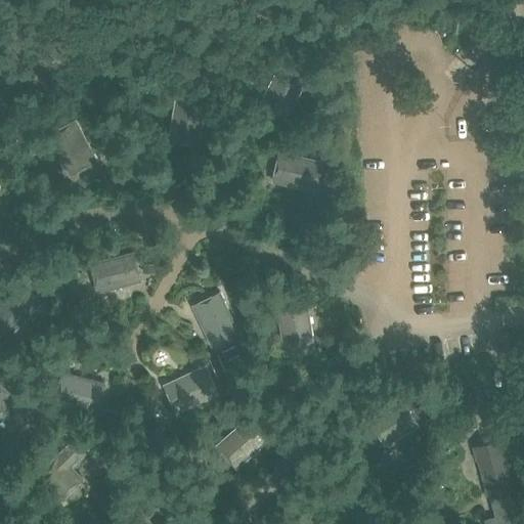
[(288,116),(300,90),(273,77),(261,102),(288,116)]
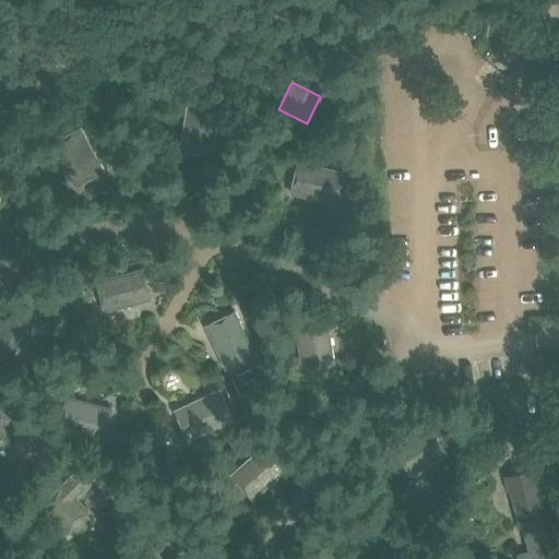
[(212,154),(219,108),(188,103),(180,149),(212,154)]
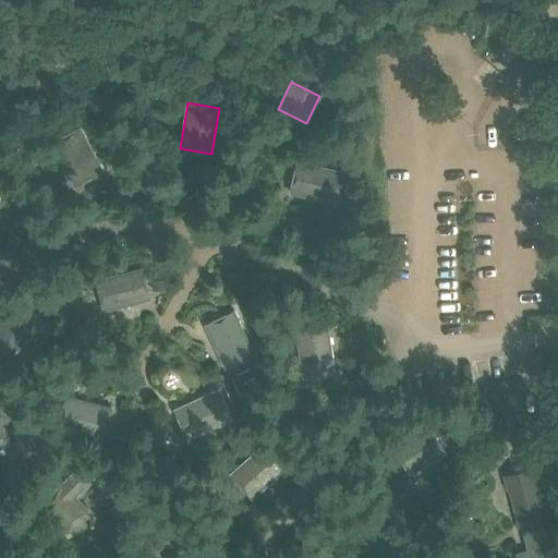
[(75,184),(102,170),(81,128),(52,142),(75,184)]
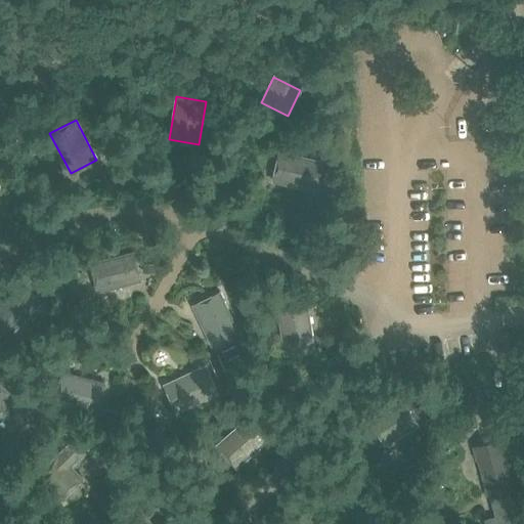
[(315,190),(321,161),(280,151),(273,180),(315,190)]
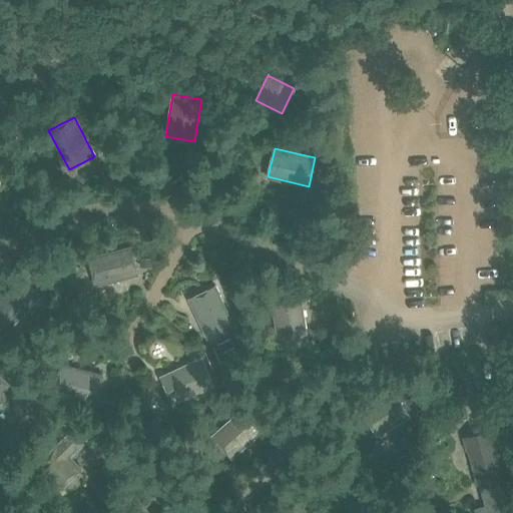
[(97,285),(137,274),(130,245),(89,257),(97,285)]
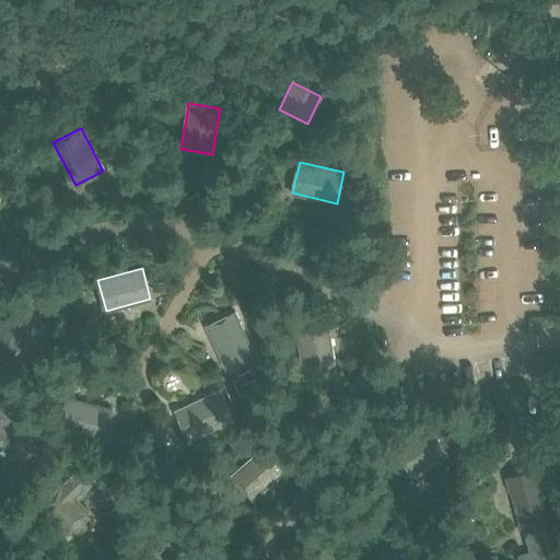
[(0,347),(11,358),(45,323),(22,301),(0,323),(0,347)]
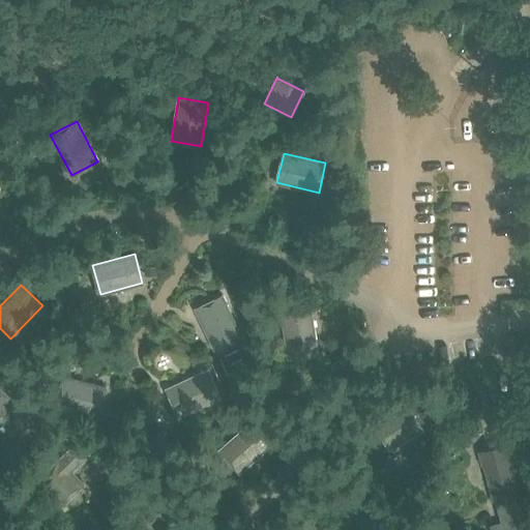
[(214,349),(242,336),(223,295),(195,307),(214,349)]
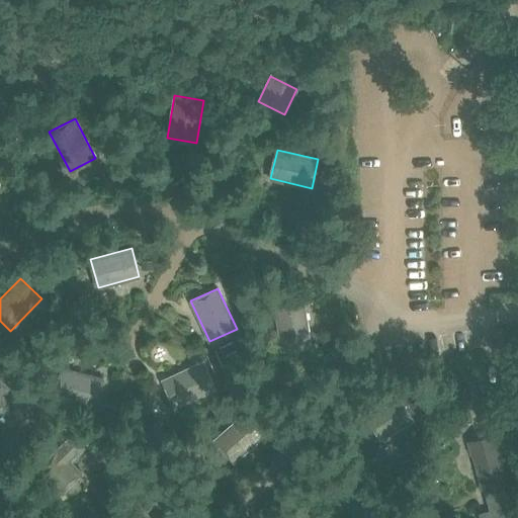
[(281,349),(311,345),(304,303),(275,307),(281,349)]
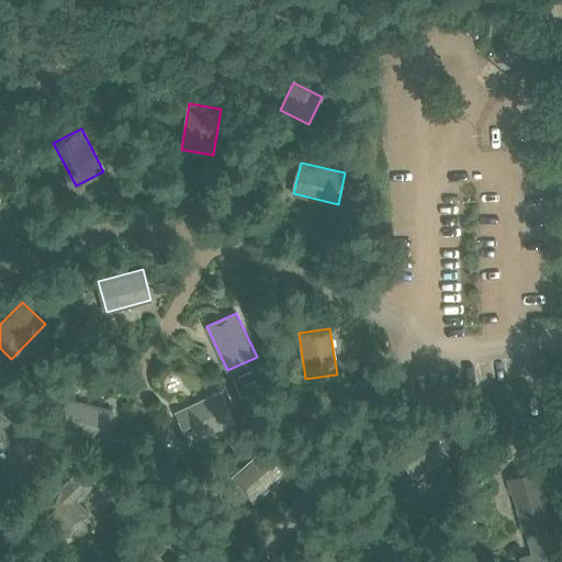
[(189,440),(234,419),(221,391),(176,412),(189,440)]
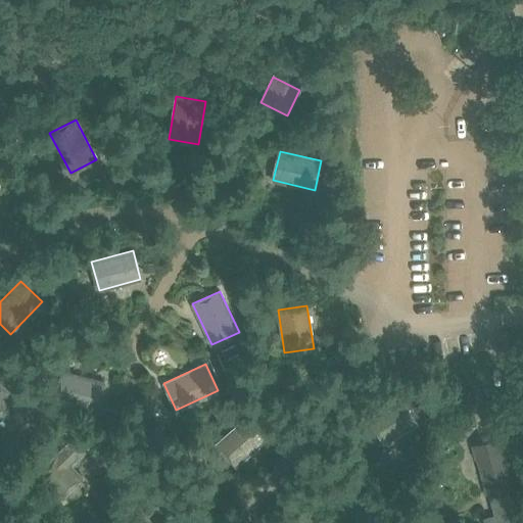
[(97,410),(105,381),(63,371),(56,399),(97,410)]
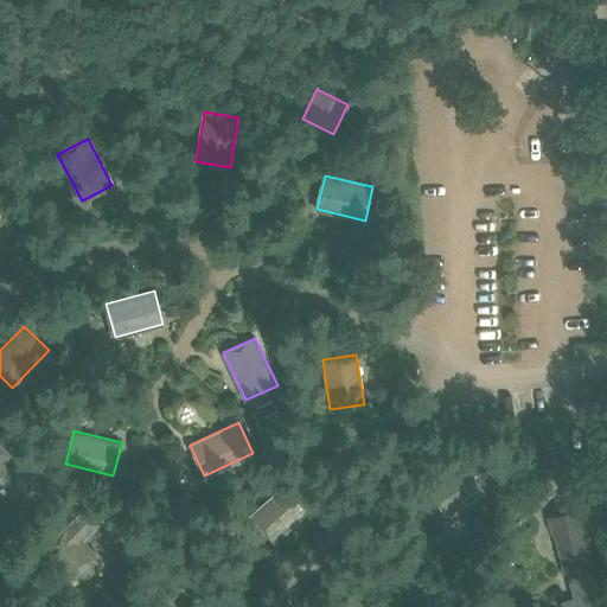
[(23,494),(36,481),(0,442),(0,474),(2,473),(23,494)]
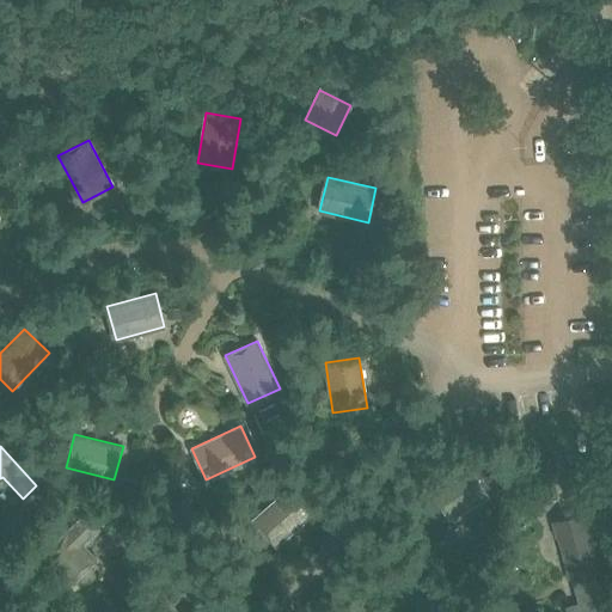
[(450,518),(488,496),(470,466),(432,488),(450,518)]
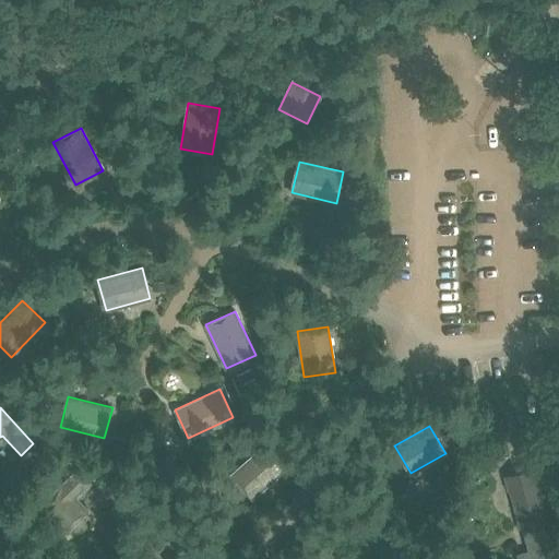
[(253,497),(287,466),(266,443),(232,474),(253,497)]
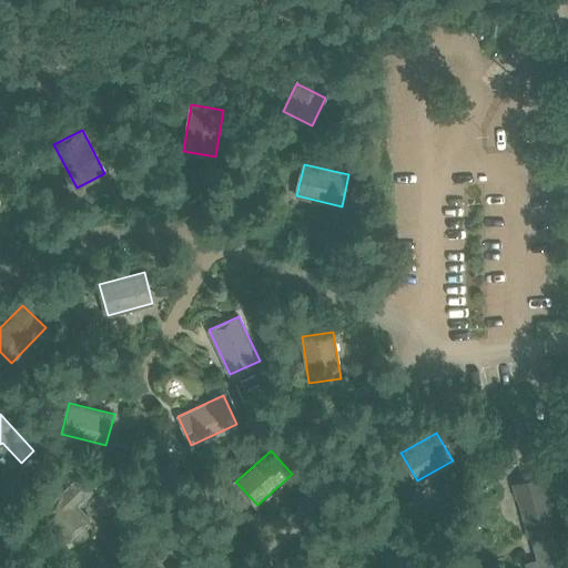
[(75,504),(94,485),(83,473),(41,514),(67,540),(89,518),(75,504)]
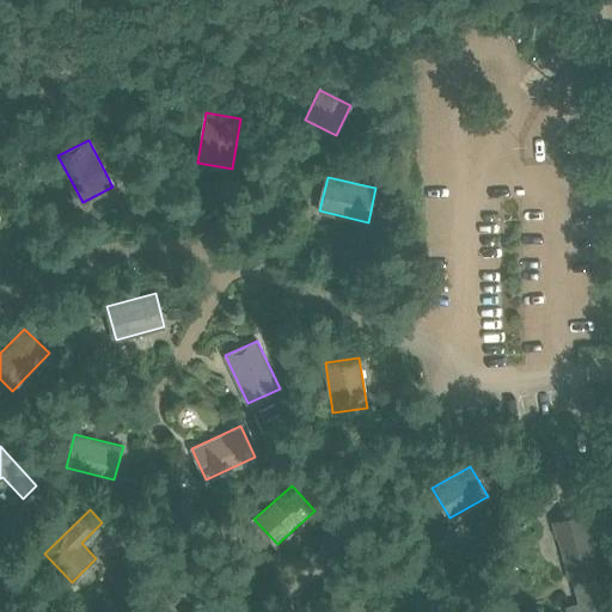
[(581,512),(552,519),(568,579),(598,570),(581,512)]
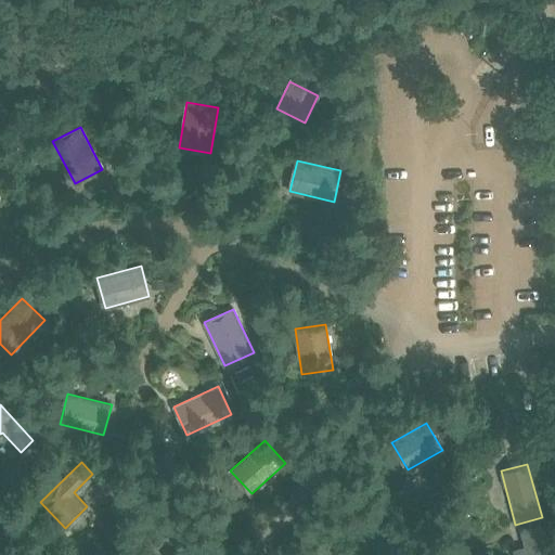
[(202,554),(194,541),(169,554),(202,554)]
